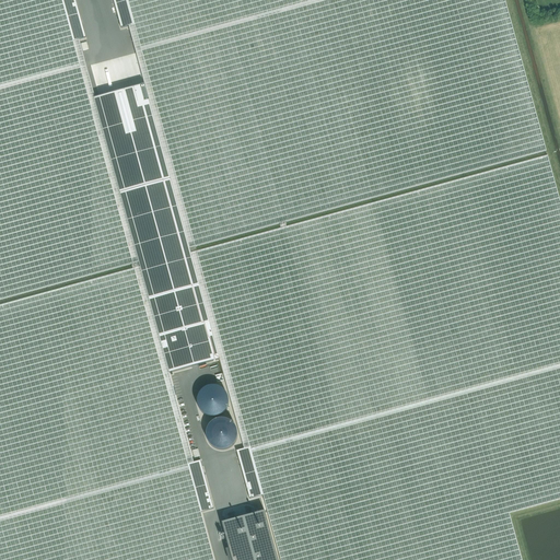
[(0,0),(0,300),(133,265),(135,269),(0,305),(0,559),(214,559),(201,512),(188,464),(194,462),(170,373),(93,96),(78,39),(72,42),(60,0),(0,0)]
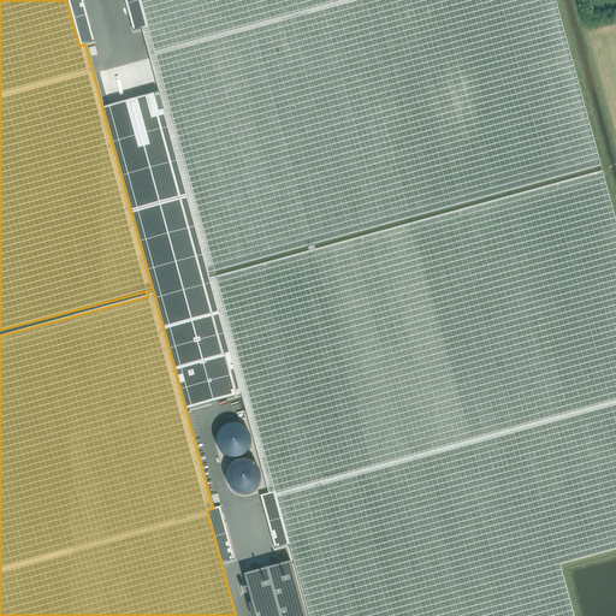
[(82,0),(66,0),(80,46),(86,43),(94,42),(82,0)]
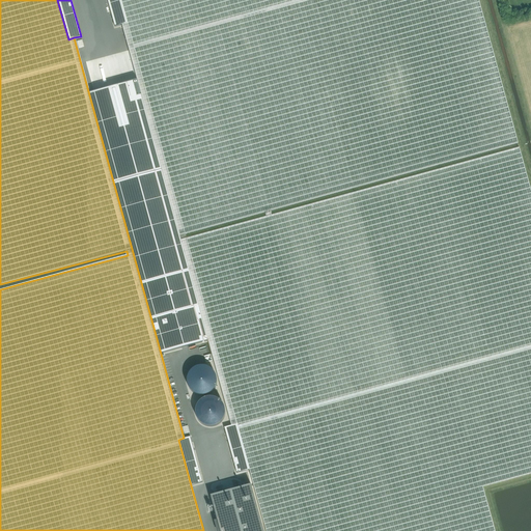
[(120,0),(107,0),(114,27),(121,25),(127,24),(120,0)]
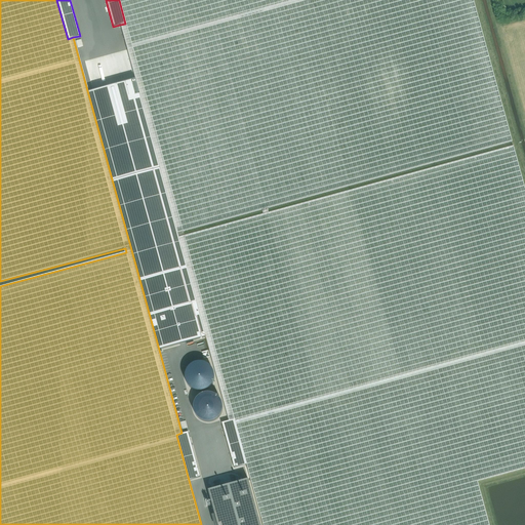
[(473,0),(119,0),(125,24),(120,25),(135,78),(206,337),(229,420),(234,418),(246,465),(263,524),(488,524),(477,482),(524,468),(524,190),(513,147),(185,236),(183,232),(512,143),(473,0)]
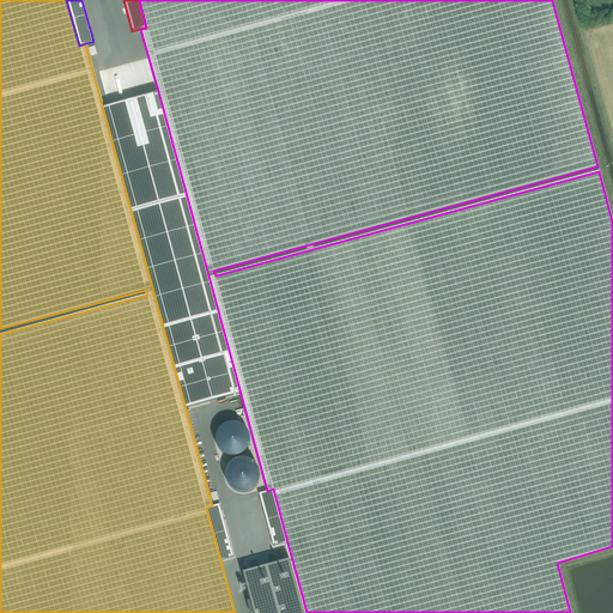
[(158,91),(102,105),(186,408),(241,394),(158,91)]
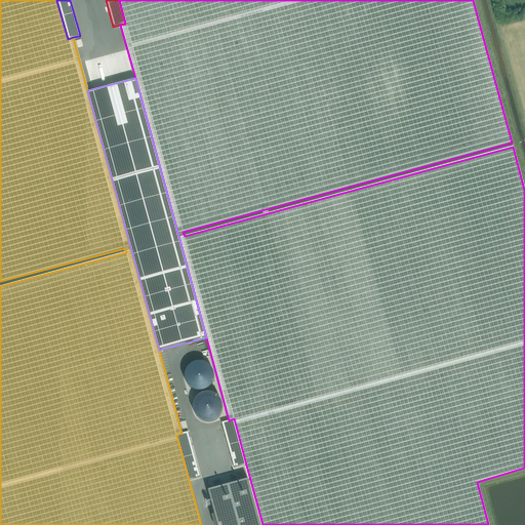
[(204,395),(207,393),(211,391),(213,387),(215,382),(215,378),(215,374),(213,370),(211,367),(209,366),(207,364),(205,364),(203,363),(201,363),(198,363),(196,363),(194,364),(192,365),(190,366),(188,367),(186,371),(184,374),(184,378),(184,384),(186,387),(188,391),(192,393),(195,395),(199,395),(204,395)]
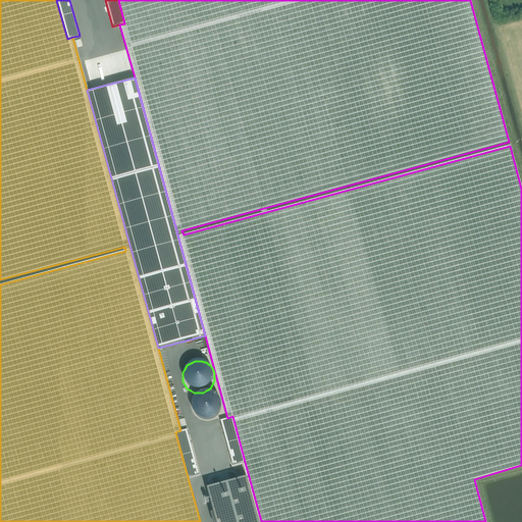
[(211,425),(215,424),(218,421),(221,418),(223,414),(223,410),(223,406),(221,402),(218,399),(217,397),(215,396),(213,395),(211,395),(208,394),(206,394),(204,395),(202,395),(200,396),(198,397),(196,399),(193,402),(192,406),(191,410),(192,414),(193,418),(196,421),(199,424),(203,425),(207,426),(211,425)]
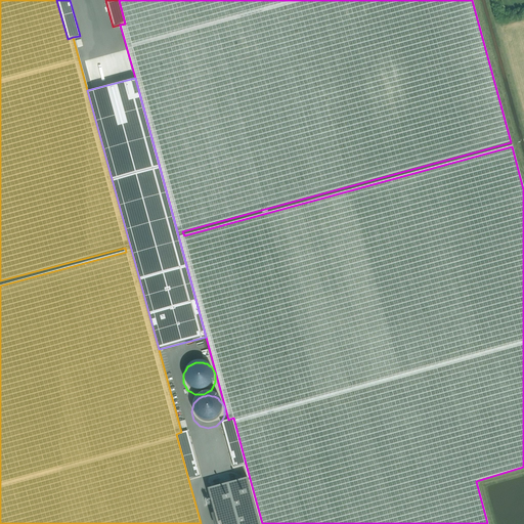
[(228,420),(221,422),(233,467),(246,464),(233,418),(228,420)]
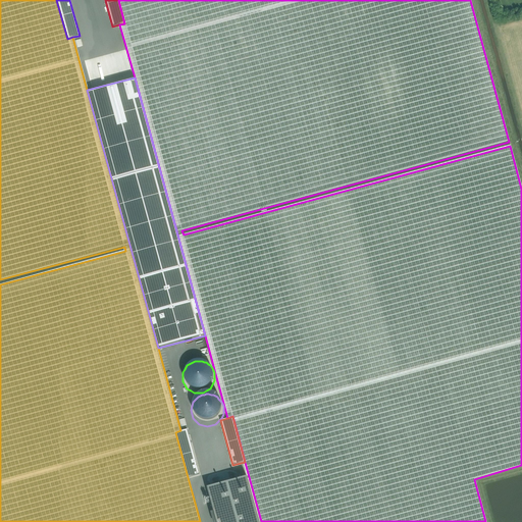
[(180,430),(175,432),(188,477),(199,474),(187,429),(180,430)]
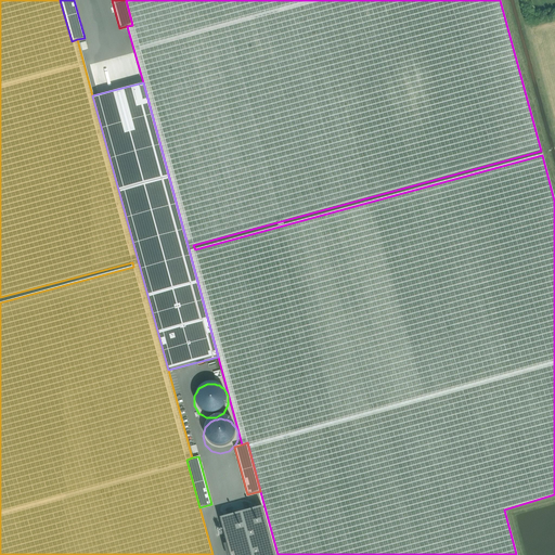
[(274,554),(262,506),(220,517),(230,554),(274,554)]
